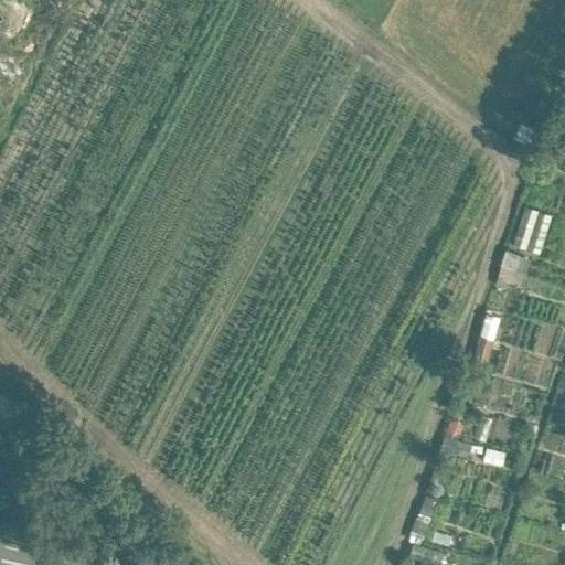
[(0,0),(0,48),(39,66),(67,0),(0,0)]
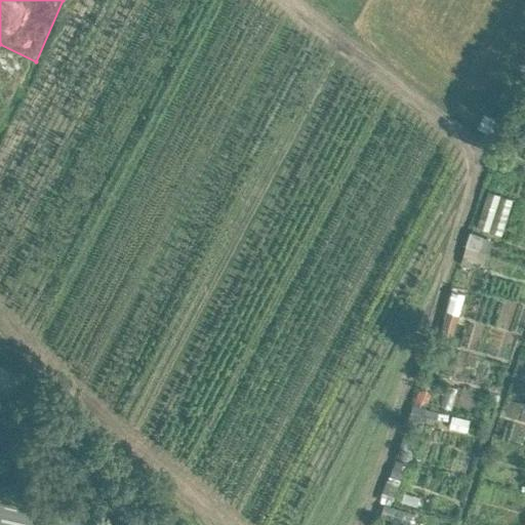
[(490,193),(479,228),(503,236),(515,201),(490,193)]
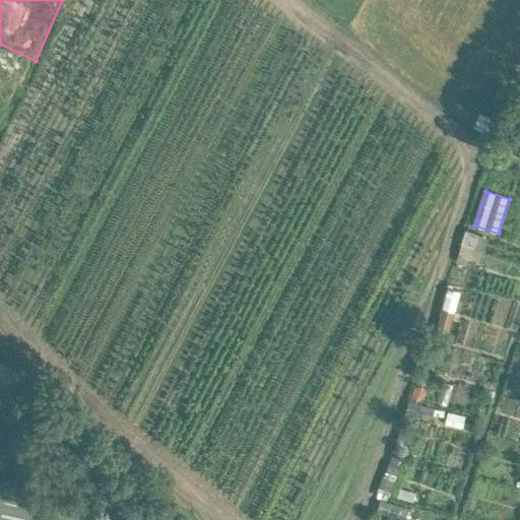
[(467,230),(463,242),(476,247),(480,234),(467,230)]
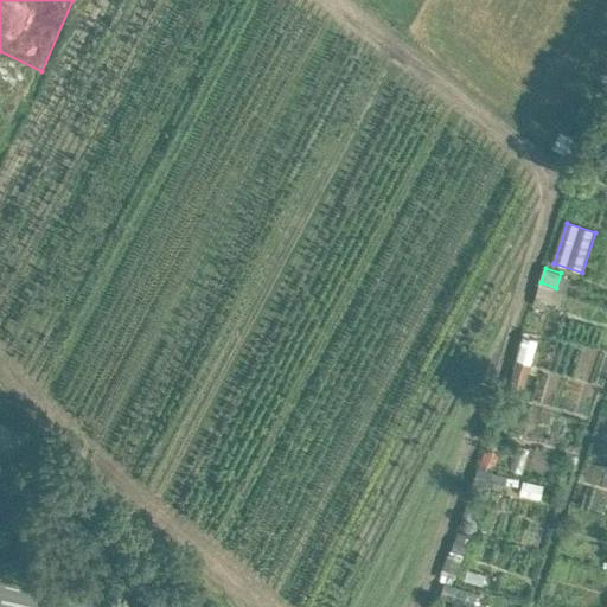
[(523,332),(504,397),(519,401),(538,337),(523,332)]
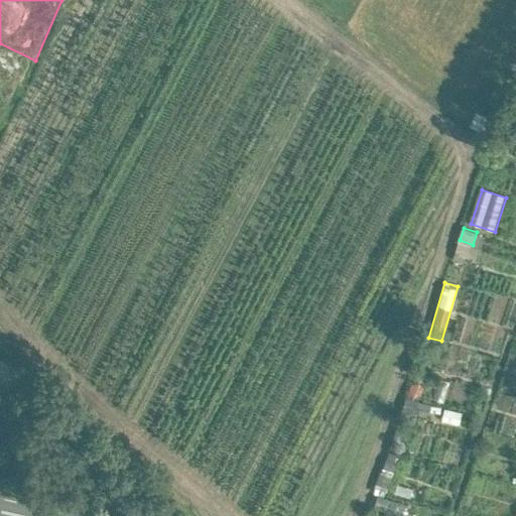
[(411,382),(407,394),(419,398),(423,386),(411,382)]
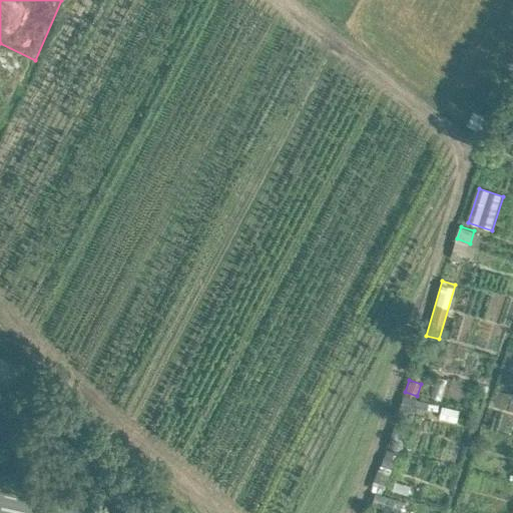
[(402,396),(399,409),(412,412),(415,400),(402,396)]
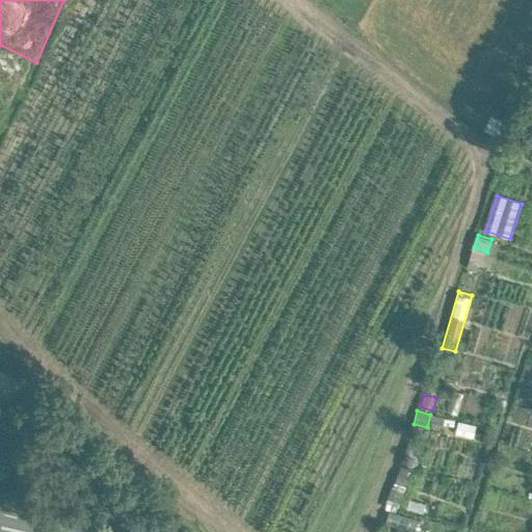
[(444,418),(443,424),(453,427),(454,421),(444,418)]
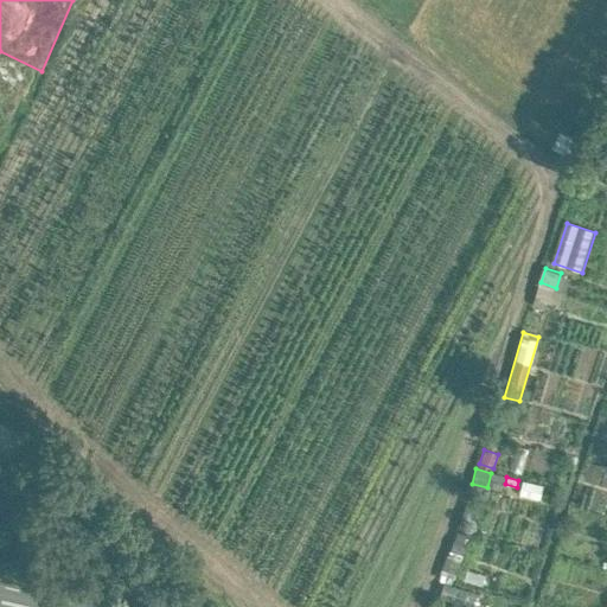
[(523,481),(519,496),(538,500),(543,486),(523,481)]
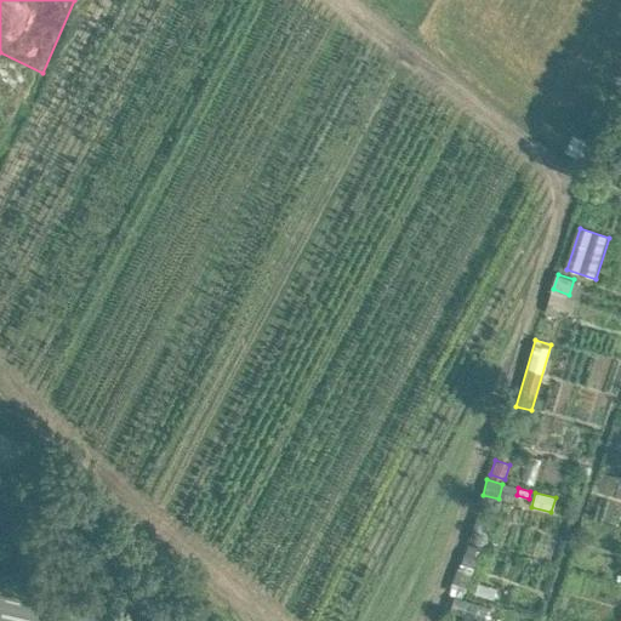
[(467,543),(465,552),(474,554),(477,547),(467,543)]
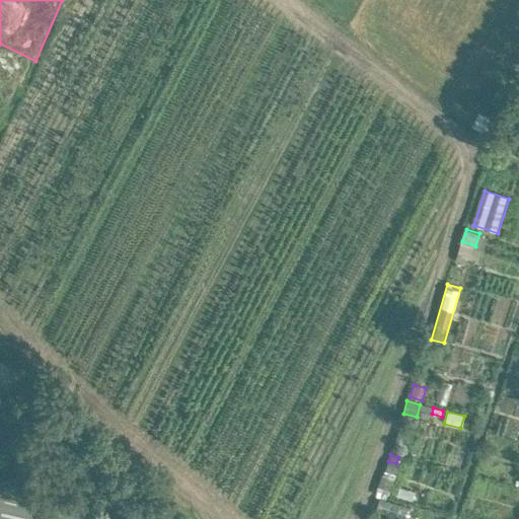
[(388,461),(379,488),(390,492),(398,464),(396,463),(388,461)]
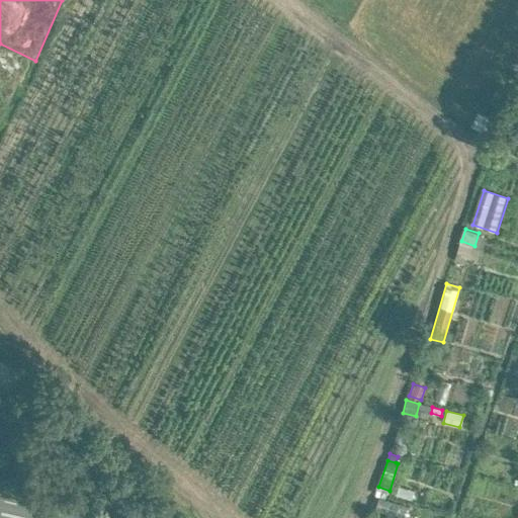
[(399,487),(396,495),(411,500),(414,492),(399,487)]
